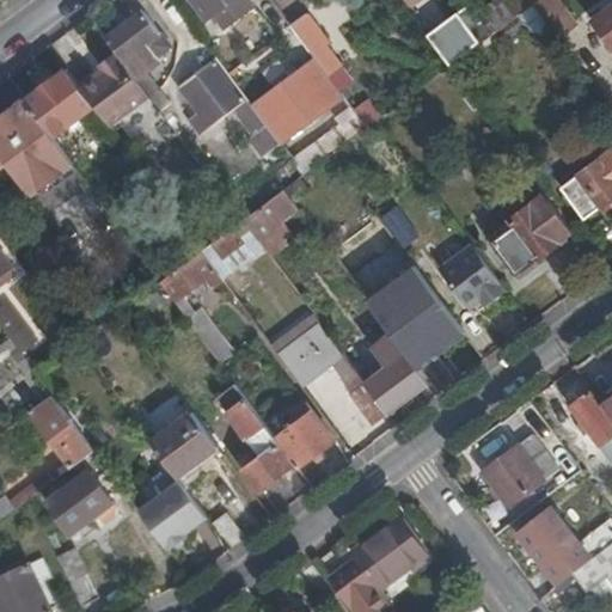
[(193,0),(207,19),(215,13),(226,26),(254,7),(248,0),(193,0)]
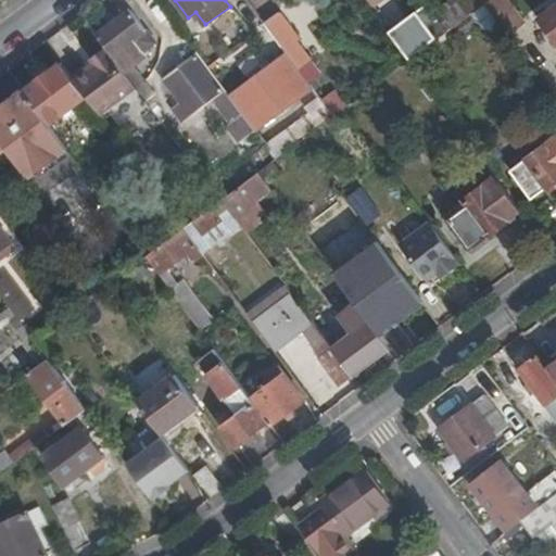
[(450,0),(432,13),(440,24),(446,32),(465,19),(483,4),(480,0),(450,0)]
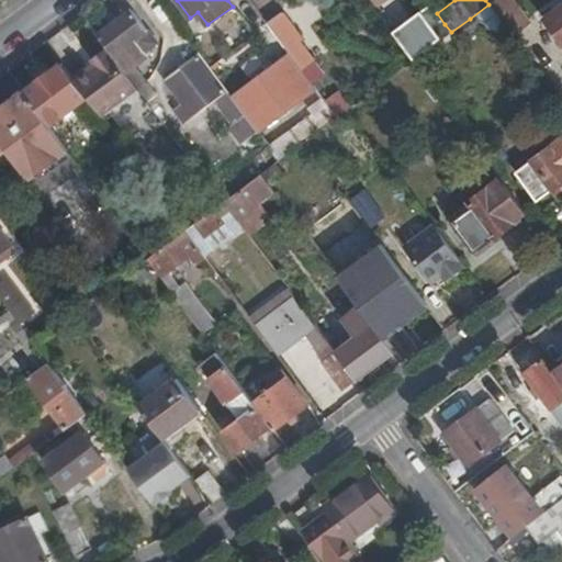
[(494,0),(491,2),(489,4),(512,34),(527,23),(509,0),(494,0)]
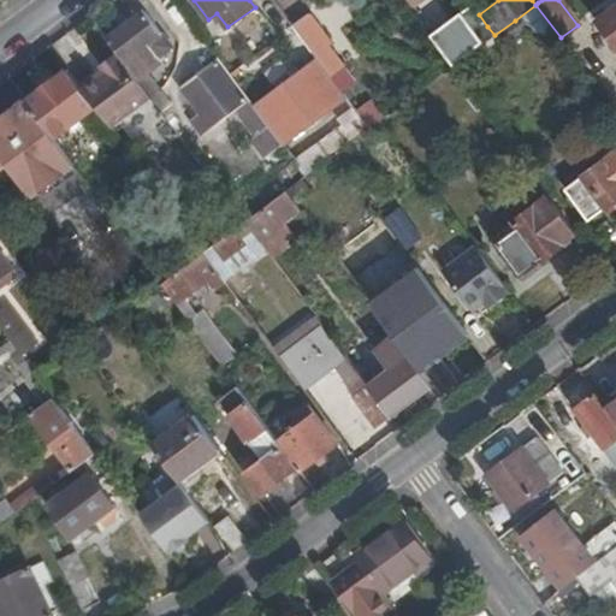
[(615,6),(596,22),(615,49),(615,6)]
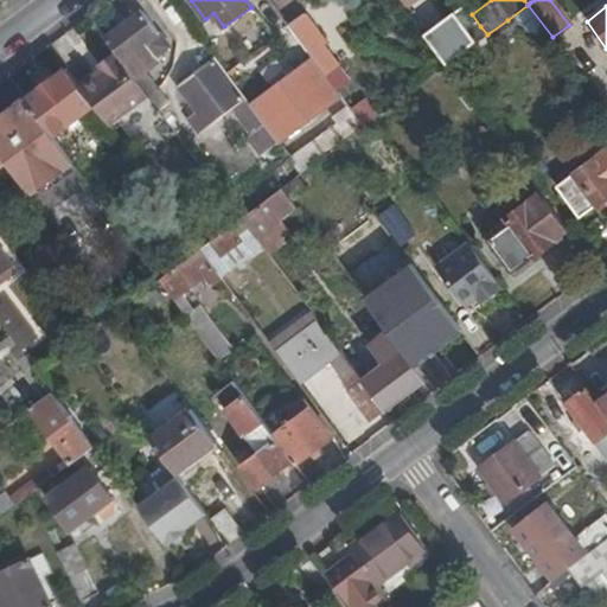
[(144,10),(108,38),(108,39),(120,55),(136,77),(144,71),(173,50),(144,10)]
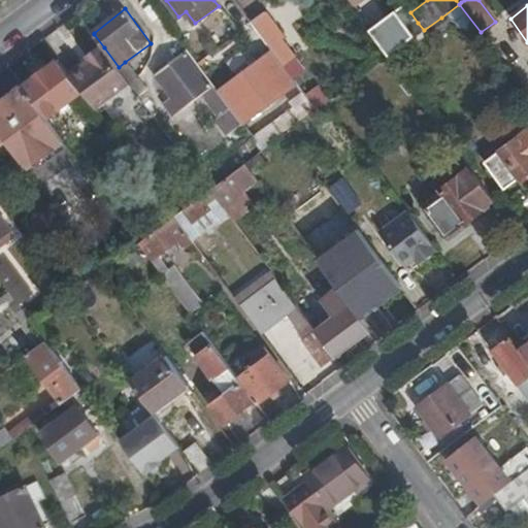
[(264,11),(251,22),(278,58),(283,64),(294,57),(282,40),(283,37),(270,21),(264,11)]
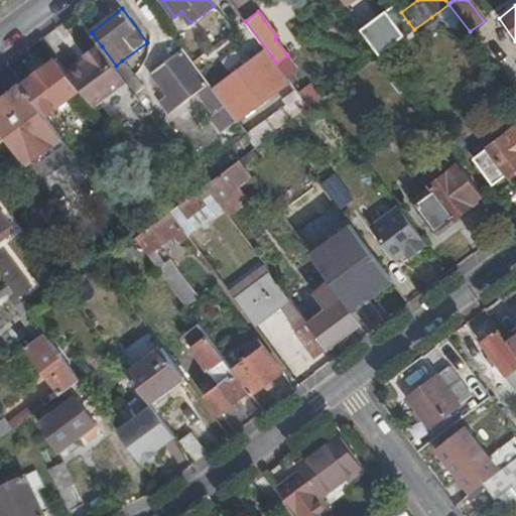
[(401,12),(367,38),(380,55),(383,52),(408,33),(405,29),(401,31),(399,28),(408,22),(401,12)]
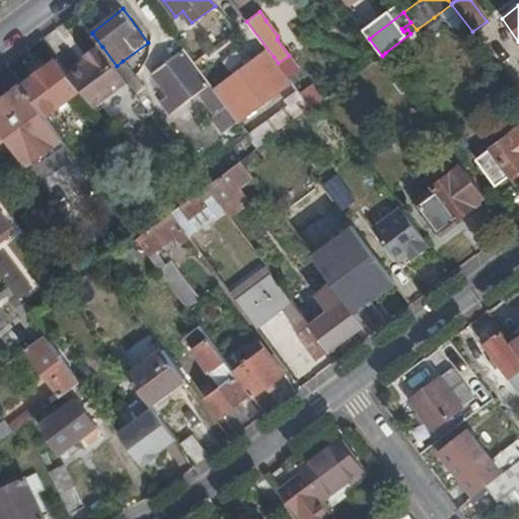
[(70,75),(81,90),(90,102),(125,77),(123,74),(117,66),(102,47),(88,57),(90,61),(70,75)]
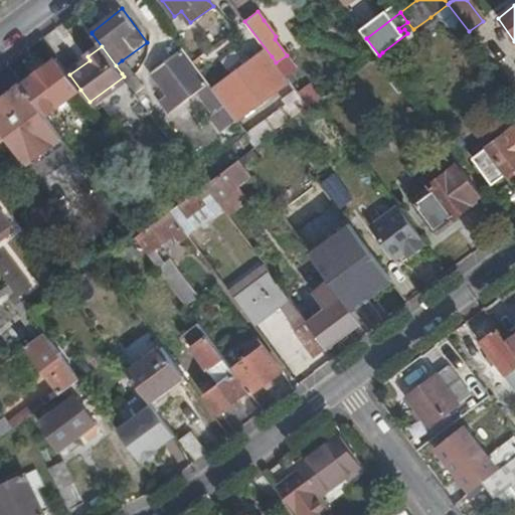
[(192,62),(182,48),(152,71),(169,94),(162,100),(171,111),(198,92),(206,103),(216,96),(192,62)]
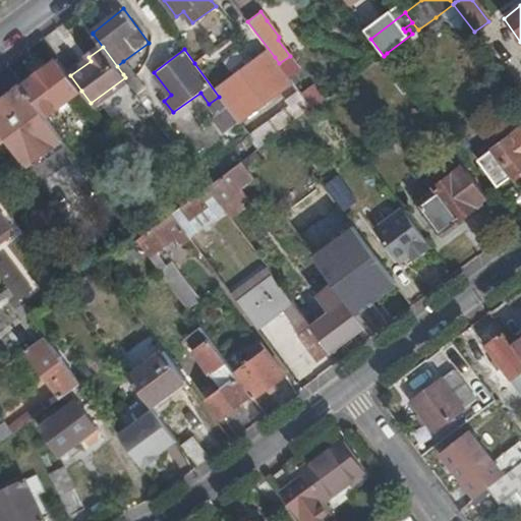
[(286,89),(266,62),(262,57),(224,87),(246,118),(286,89)]
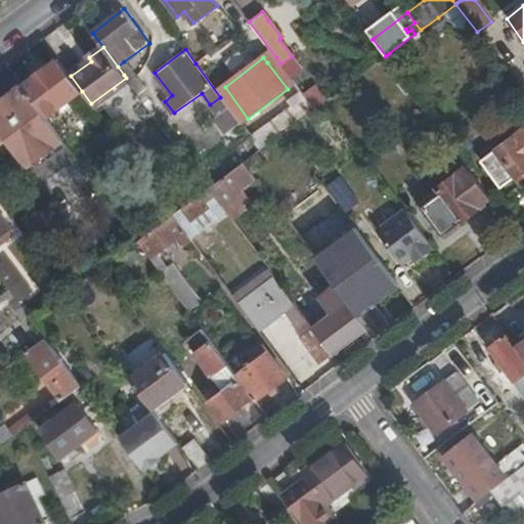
[(280,63),(276,57),(267,62),(288,89),(295,83),(282,66),(280,63)]
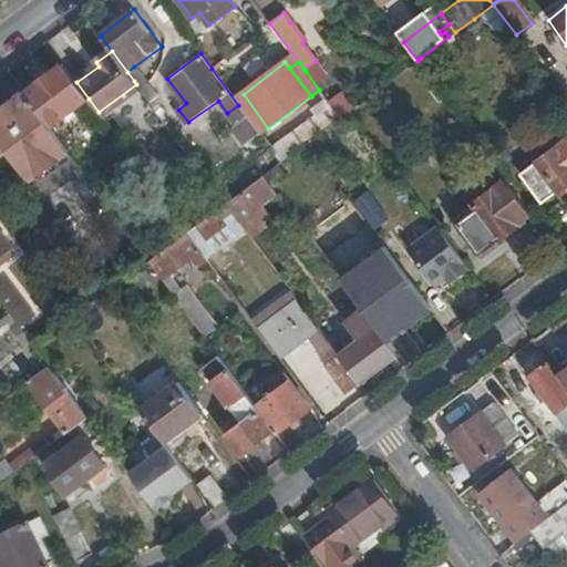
[(63,64),(26,92),(52,127),(89,99),(76,82),(63,64)]
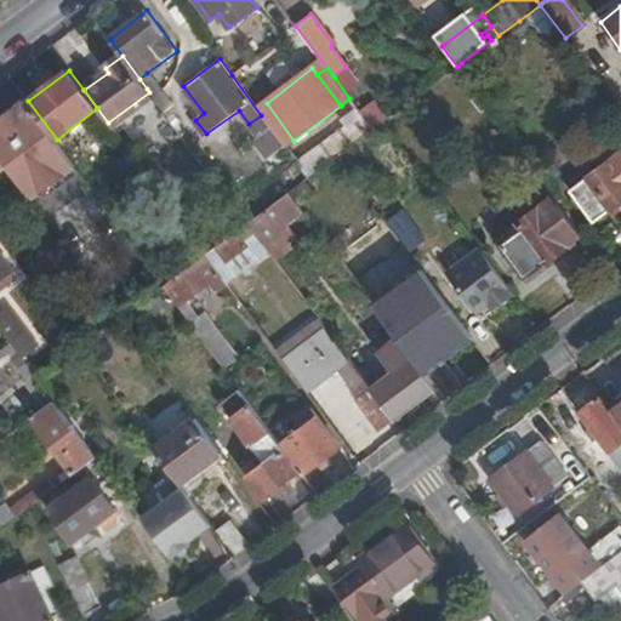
[(163,92),(147,73),(140,79),(147,89),(149,92),(154,98),(163,92)]
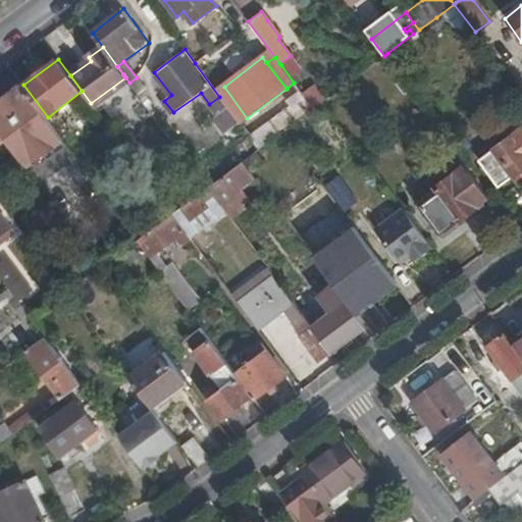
[(141,84),(137,77),(129,83),(135,89),(141,84)]
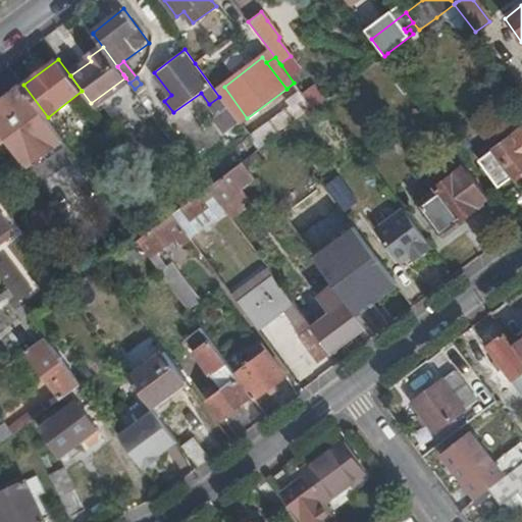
[(290,108),(250,137),(259,150),(273,139),(313,109),(300,91),(285,101),(290,108)]
